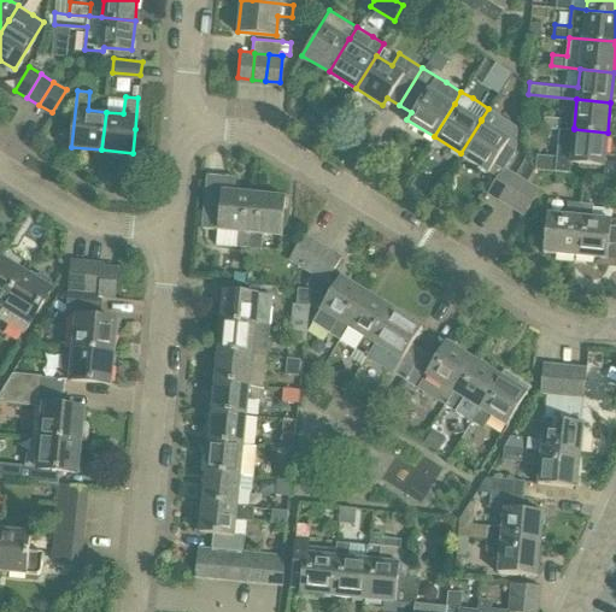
[(499,115),(488,109),(481,119),(481,121),(461,153),(488,170),(488,169),(497,174),(503,165),(515,145),(516,125),(499,115)]
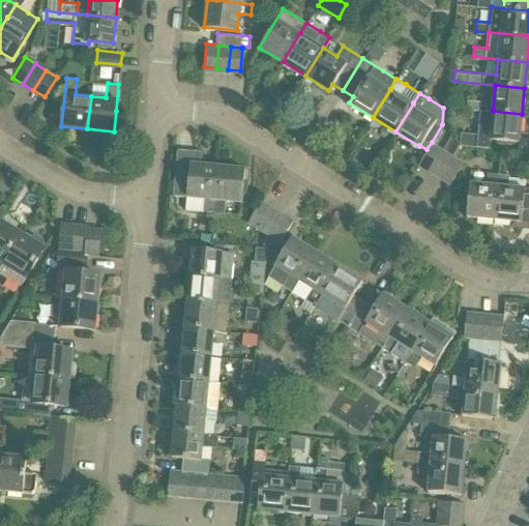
[(481,99),(468,98),(468,108),(480,109),(481,99)]
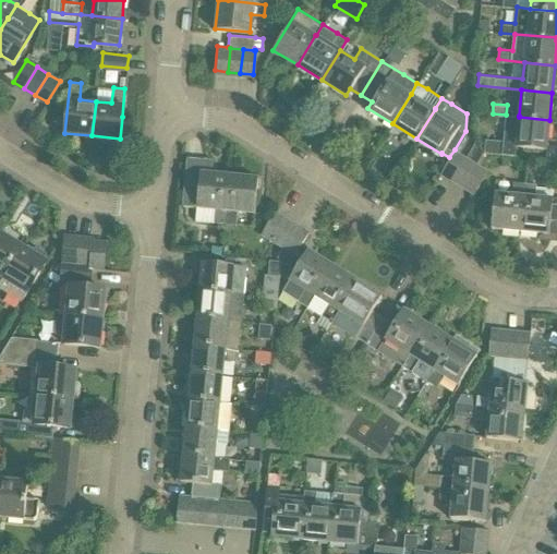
[(519,117),(519,116),(506,115),(504,139),(485,137),(484,151),(516,154),(517,144),(547,147),(549,120),(519,117)]
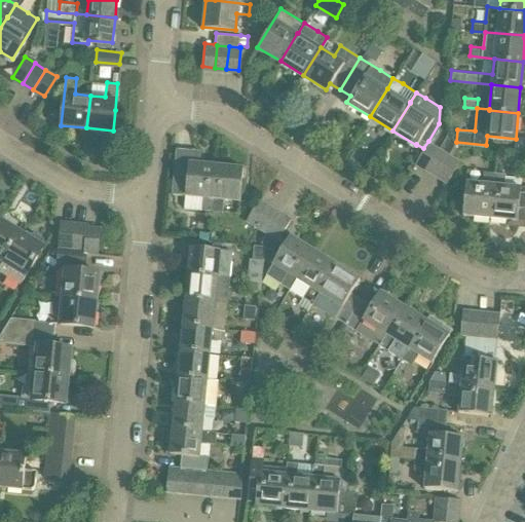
[(423,148),(416,161),(426,168),(439,147),(428,141),(423,148)]
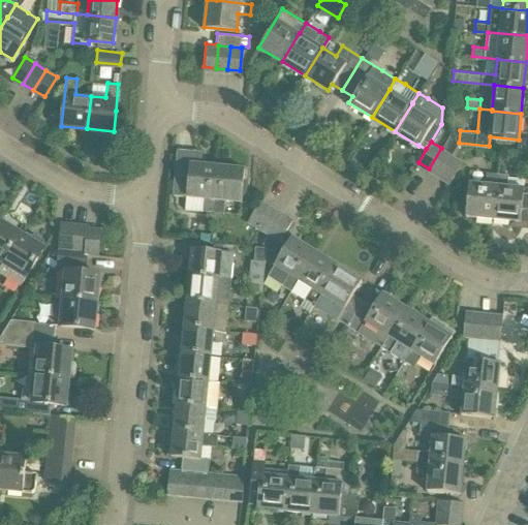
[(179,148),(174,194),(187,195),(185,207),(213,210),(217,164),(202,163),(203,151),(179,148)]
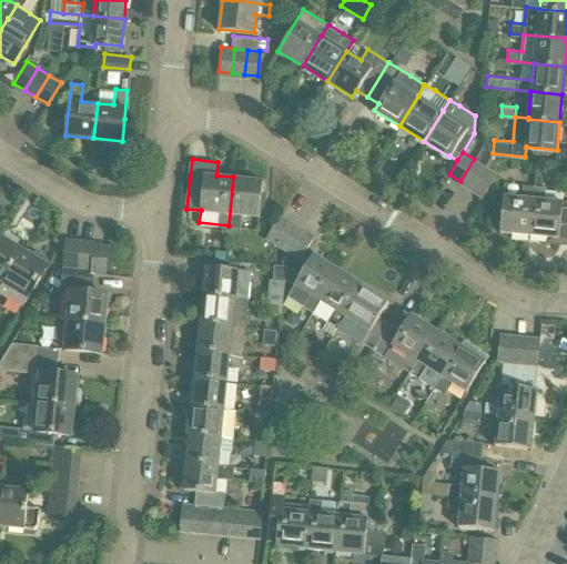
[(472,189),(486,167),(474,159),(461,181),(472,189)]
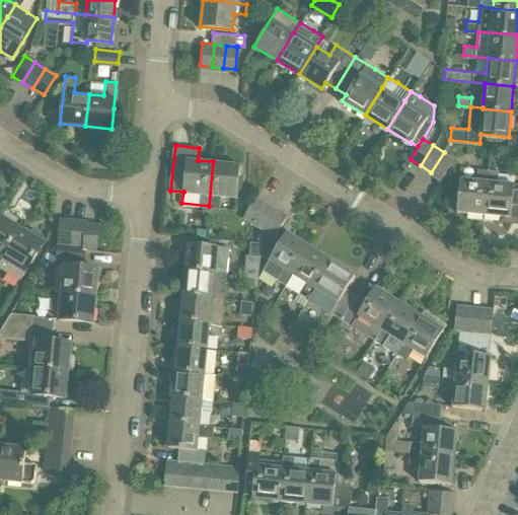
[(444,152),(431,172),(442,178),(454,158),(444,152)]
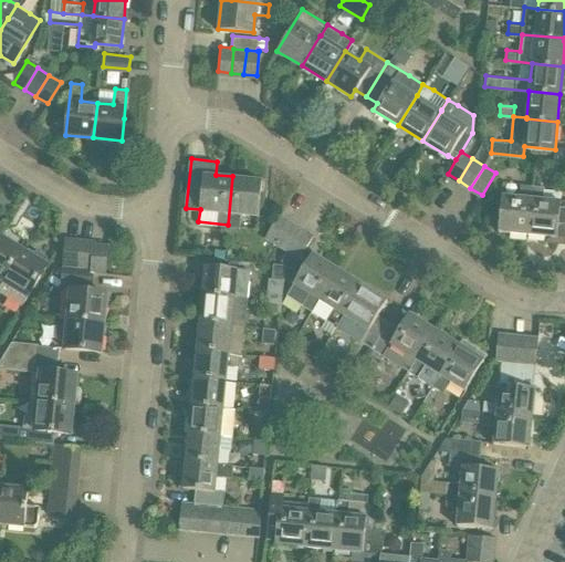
[(232,176),(228,225),(239,226),(241,212),(259,215),(262,179),(232,176)]
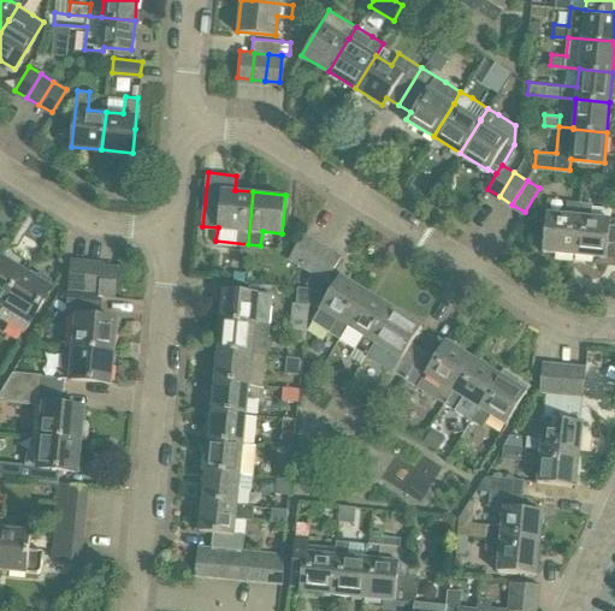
[(548,211),(543,249),(575,251),(580,200),(568,199),(567,212),(548,211)]
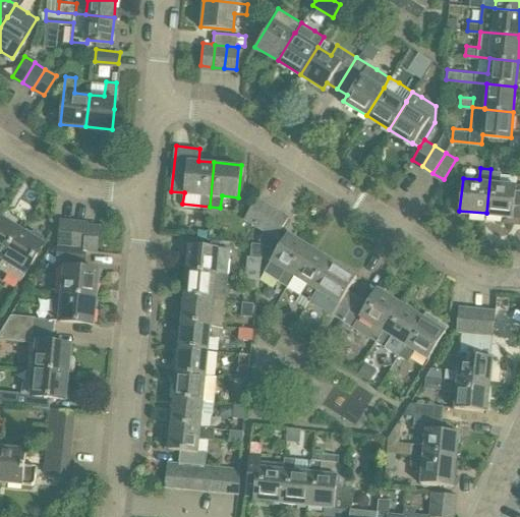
[(512,221),(516,183),(500,181),(501,170),(490,169),(486,213),(503,215),(502,220),(512,221)]
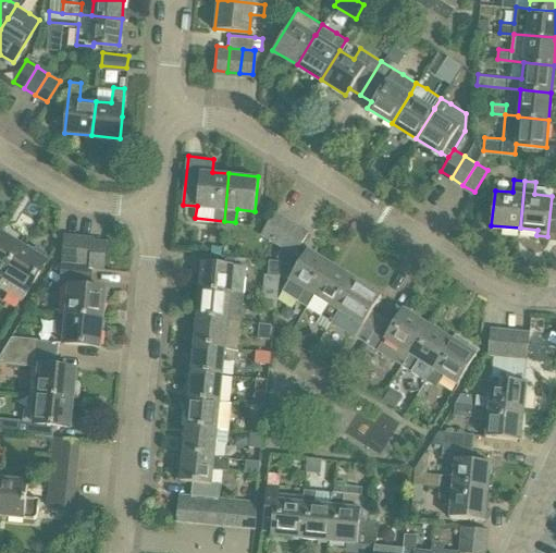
[(261,232),(272,238),(285,217),(274,210),(261,232)]
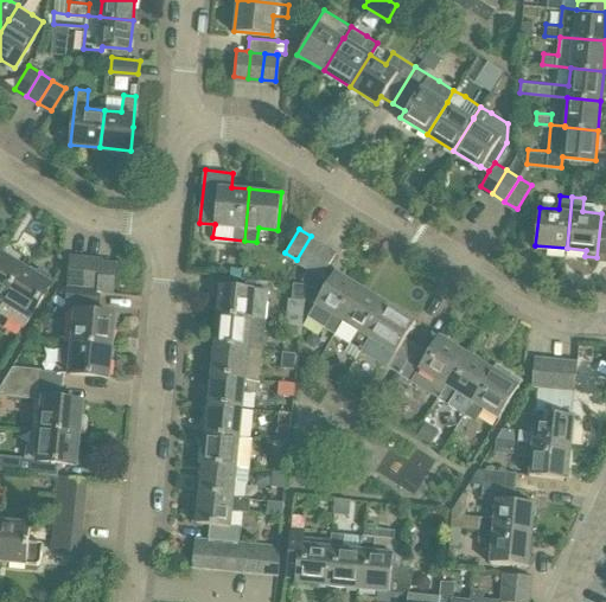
[(311,236),(297,260),(308,268),(324,243),(311,236)]
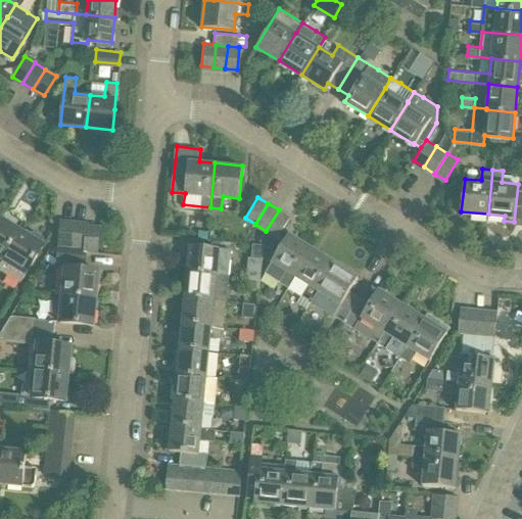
[(282,228),(289,217),(279,209),(266,231),(276,237),(282,228)]
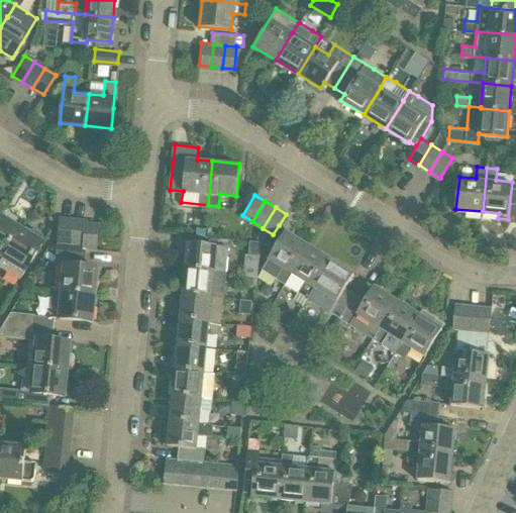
[(0,253),(2,255),(20,226),(0,214),(0,253)]
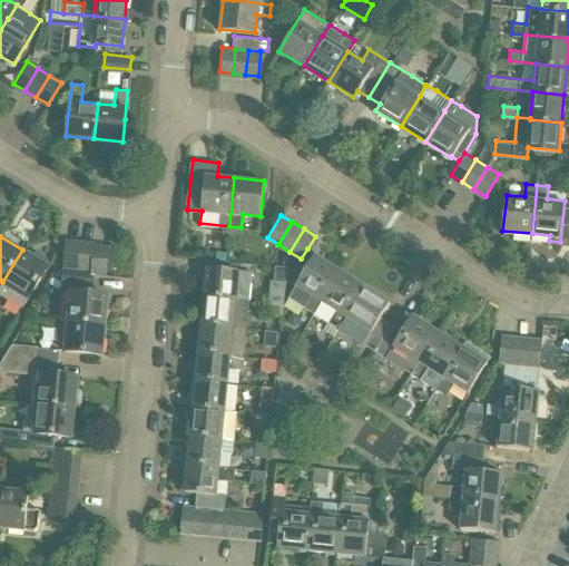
[(66,240),(64,265),(78,266),(80,241),(66,240)]
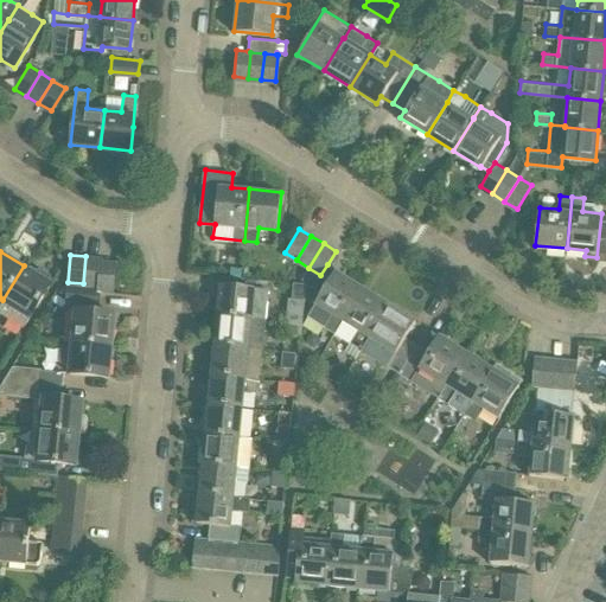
[(229,275),(240,276),(241,267),(242,256),(238,255),(237,266),(229,266),(229,275)]
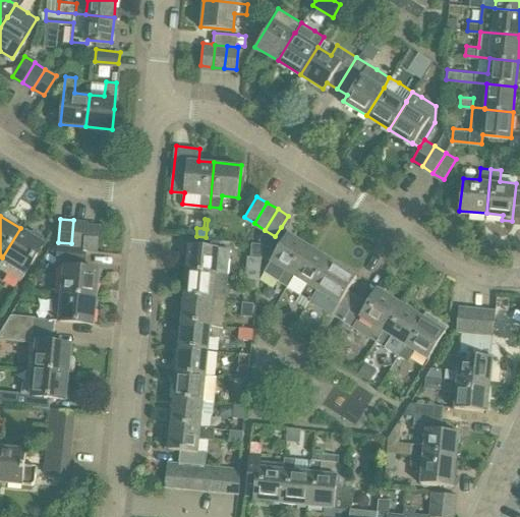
[(87,224),(87,221),(73,220),(71,243),(84,245),(87,224)]
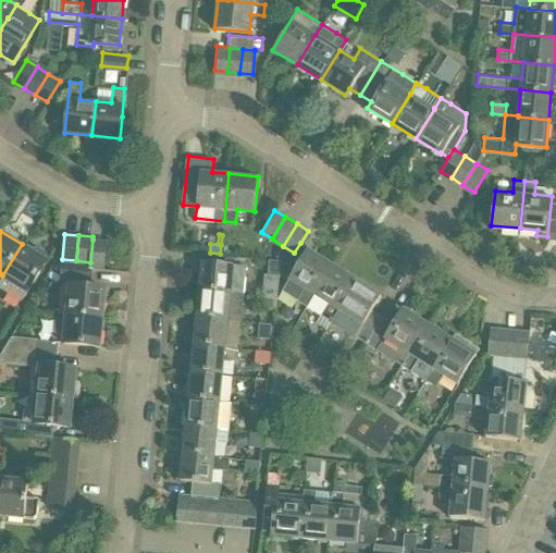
[(104,241),(93,240),(90,262),(90,265),(102,266),(104,241)]
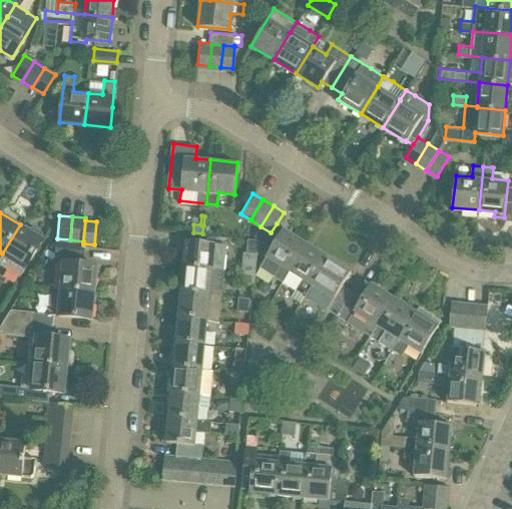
[(42,238),(40,237),(42,233),(41,230),(33,225),(30,226),(25,223),(23,224),(22,226),(20,224),(2,253),(0,257),(0,272),(15,282),(42,238)]
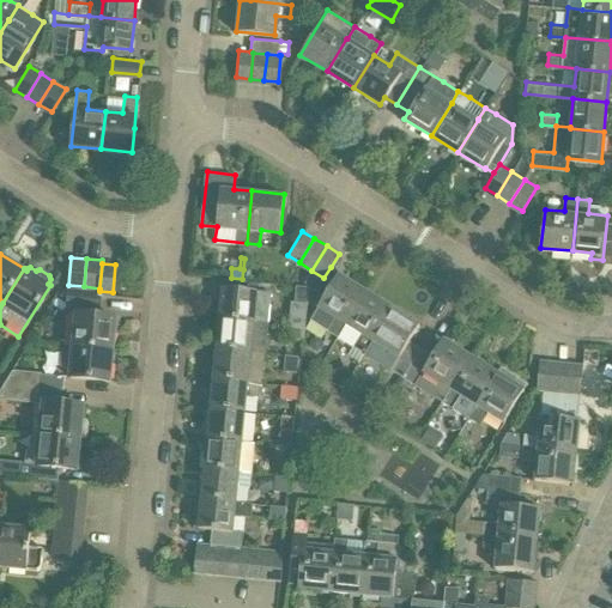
[(339,273),(332,284),(311,317),(339,335),(346,323),(345,322),(365,290),(339,273)]
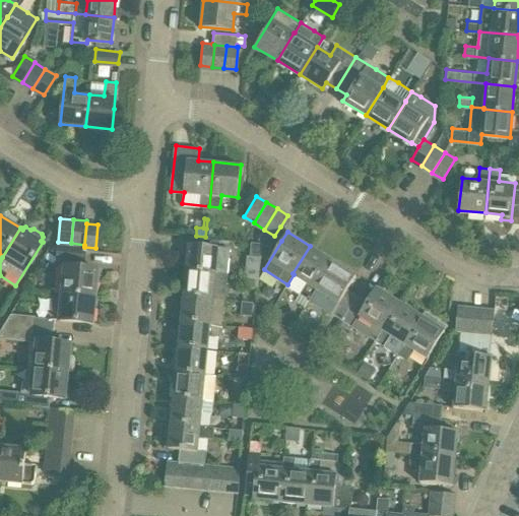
[(263,242),(252,241),(250,254),(261,255),(263,242)]
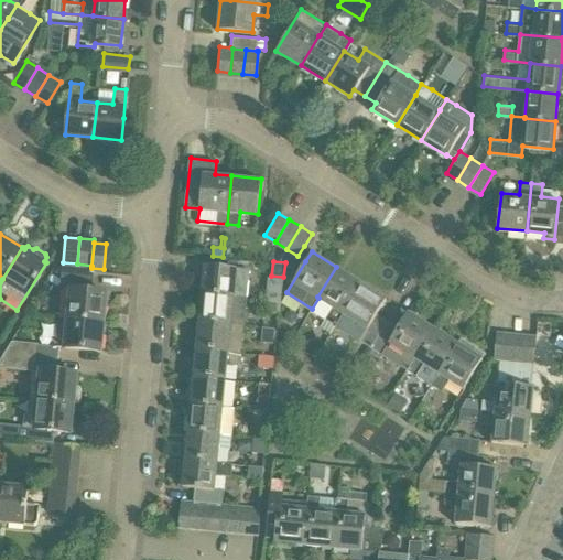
[(91,266),(77,264),(63,262),(61,279),(89,282),(91,268),(91,266)]
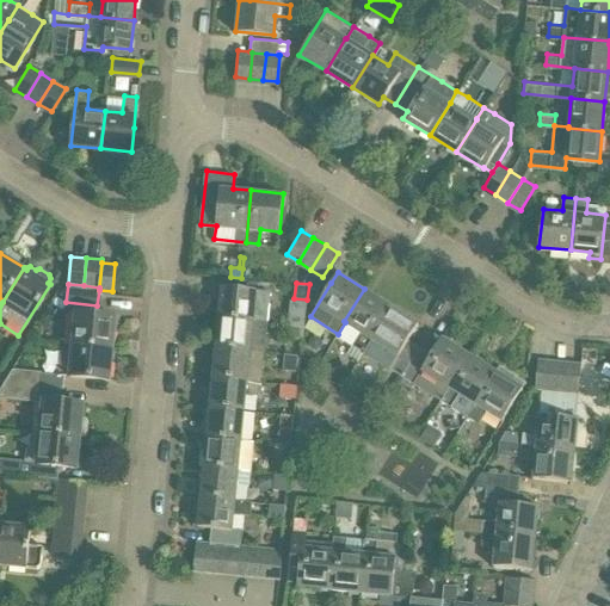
[(256,289),(221,285),(219,316),(252,320),(265,321),(267,321),(269,307),(270,290),(256,288),(256,289)]
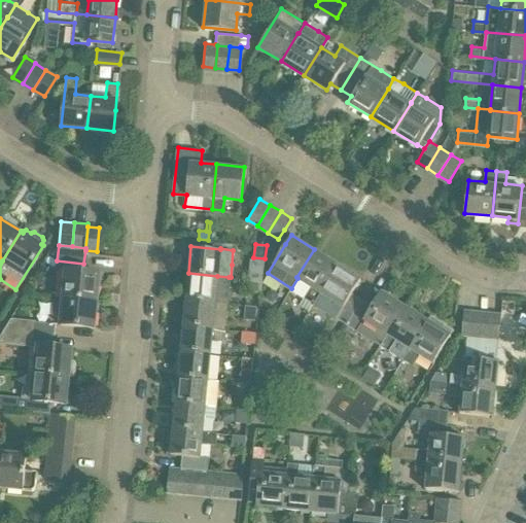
[(291,288),(305,297),(314,303),(320,292),(319,291),(337,263),(314,249),(296,277),(297,278),(291,288)]
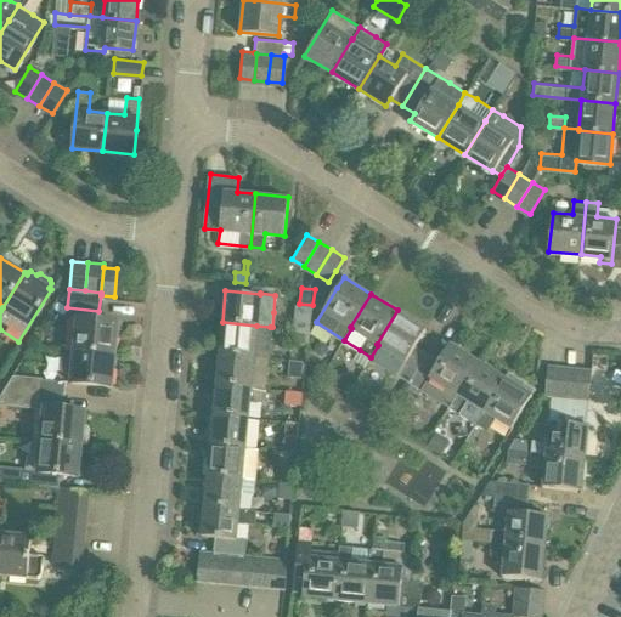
[(377,344),(378,345),(394,355),(387,367),(408,380),(427,351),(415,344),(424,327),(397,310),(377,344)]
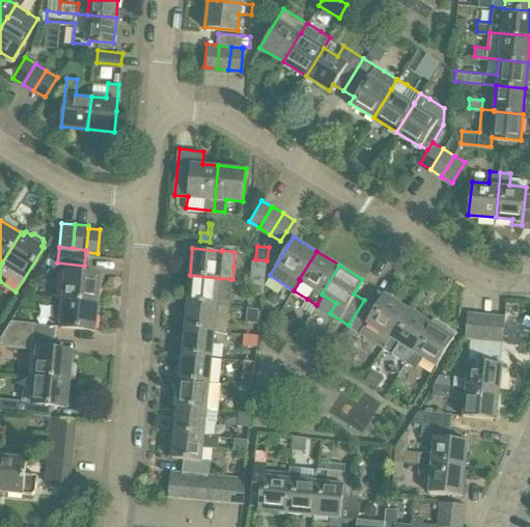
[(62,298),(96,301),(100,275),(64,271),(62,298)]
